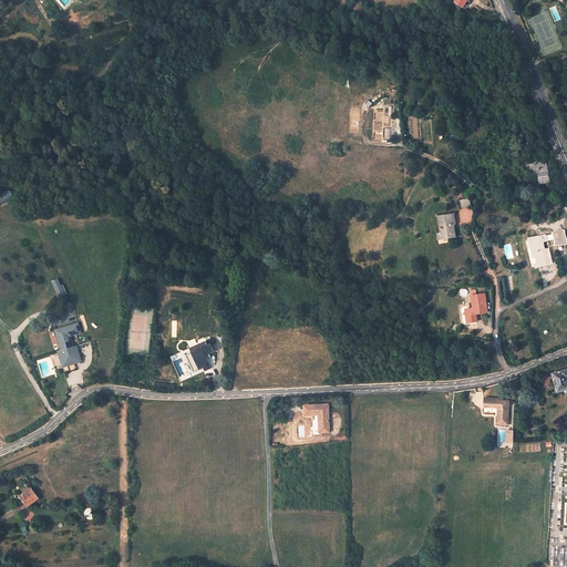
[(549,164),(542,165),(542,166),(537,166),(537,174),(540,174),(542,185),(552,184),(549,164)]
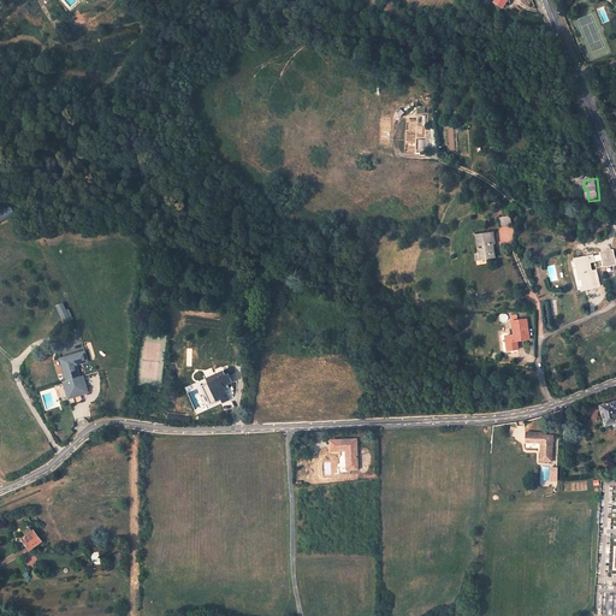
[(511,224),(510,215),(499,218),(502,226),(511,224)]
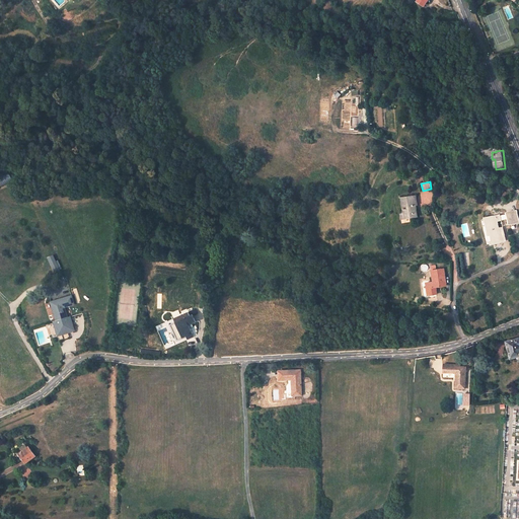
[(413,202),(408,202),(408,218),(416,218),(416,214),(420,215),(420,210),(418,210),(418,207),(422,207),(422,196),(413,197),(413,202)]
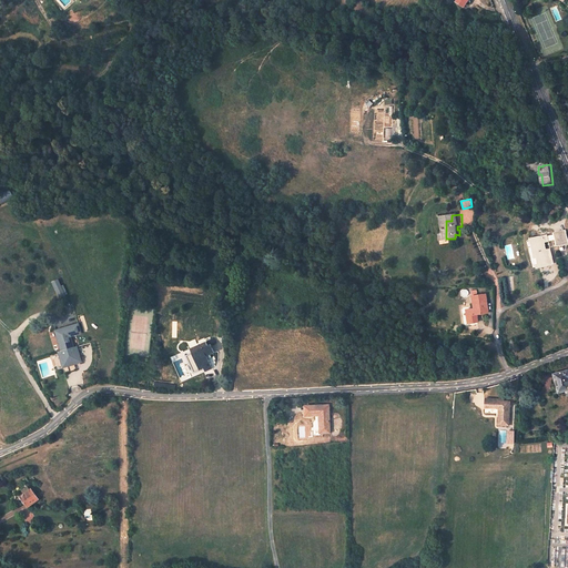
[(564,232),(555,234),(557,245),(567,242),(564,232)]
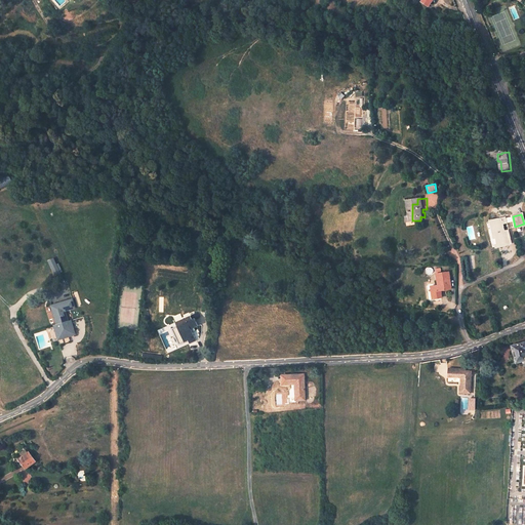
[(505,219),(492,224),(497,247),(511,244),(508,232),(505,232),(503,225),(506,225),(505,219)]
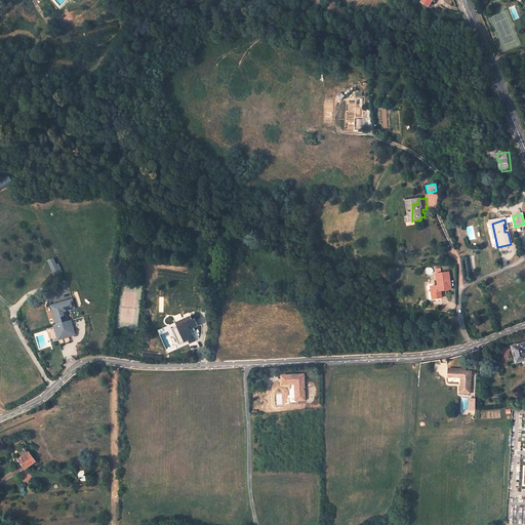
[(55,257),(48,260),(54,275),(63,272),(59,264),(57,264),(55,257)]
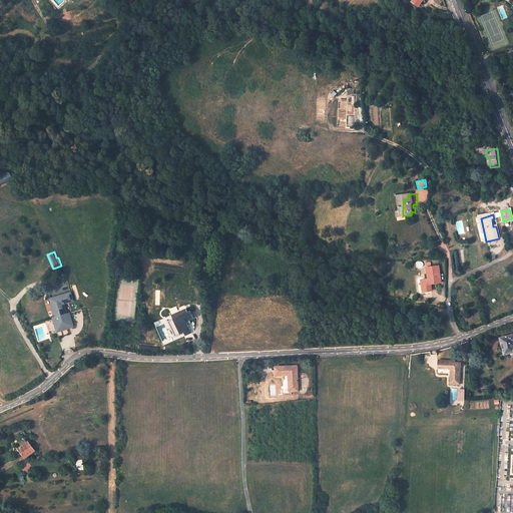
[(430,267),(426,268),(427,279),(420,280),(421,292),(431,291),(430,284),(433,284),(439,283),(436,267),(430,267)]
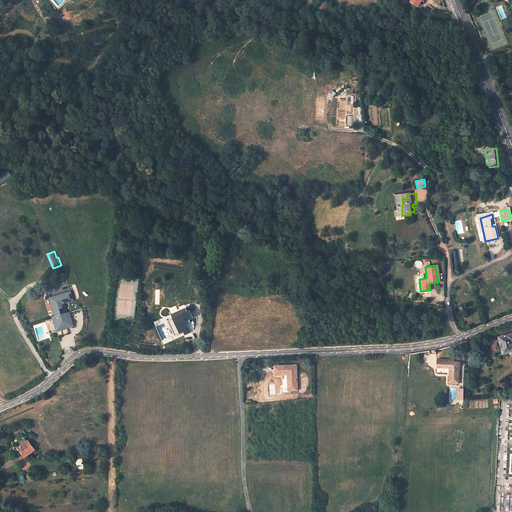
[(50,301),(47,302),(52,315),(50,315),(55,329),(70,324),(66,311),(64,311),(58,294),(49,297),(50,301)]
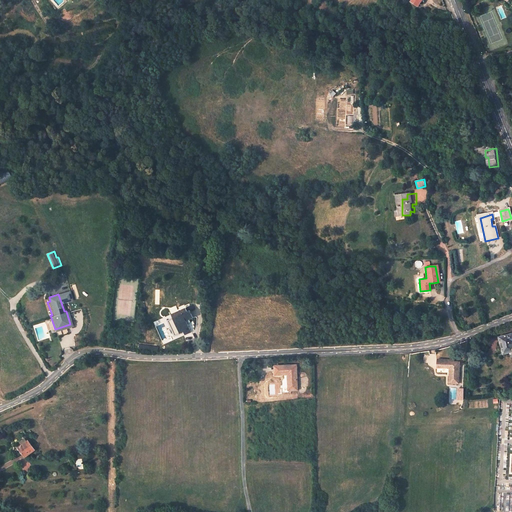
[(186,308),(170,315),(174,326),(179,325),(183,336),(191,333),(186,322),(193,319),(190,311),(188,312),(186,308)]
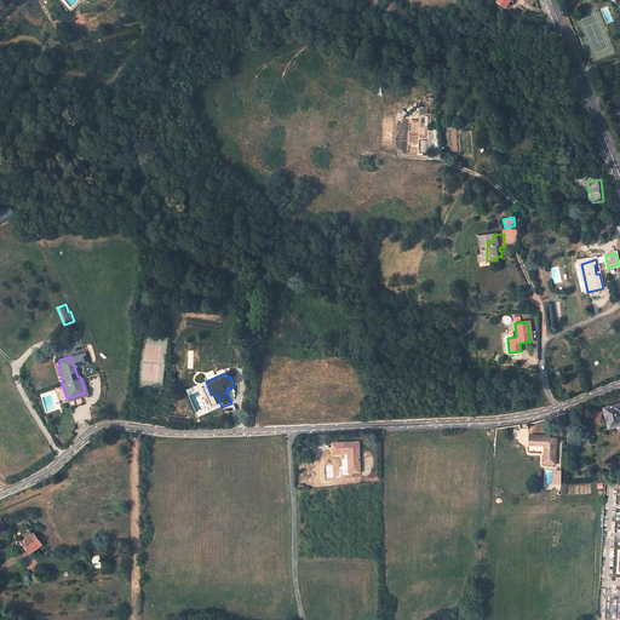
[(619,407),(619,405),(602,409),(603,417),(606,415),(609,428),(619,424),(619,420),(619,418),(616,412),(619,411),(619,407)]
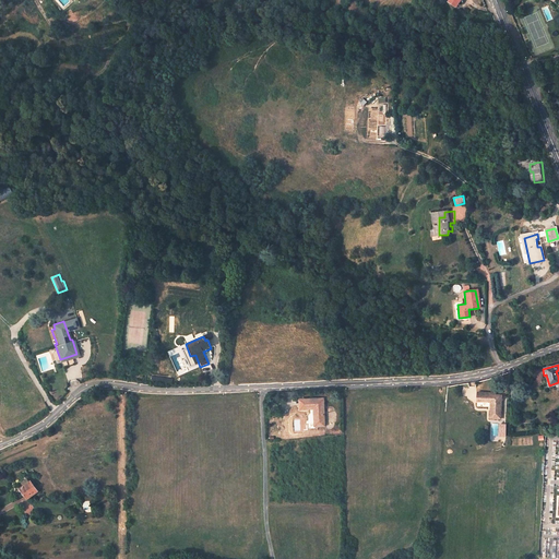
[(490,420),(500,420),(501,397),(495,396),(496,395),(477,394),(477,408),(490,408),(490,420)]
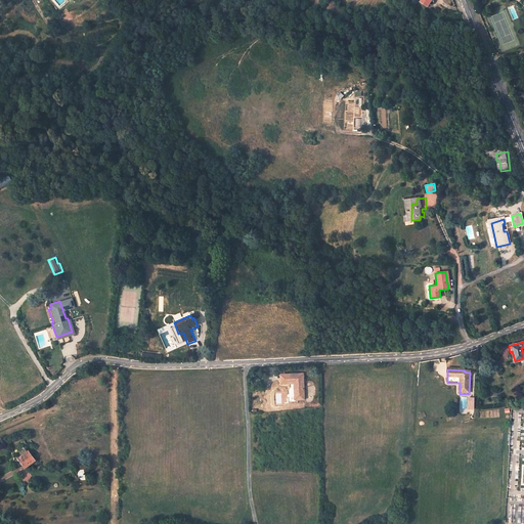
[(303,374),(282,374),(282,383),(295,383),(296,398),(303,398),(303,374)]
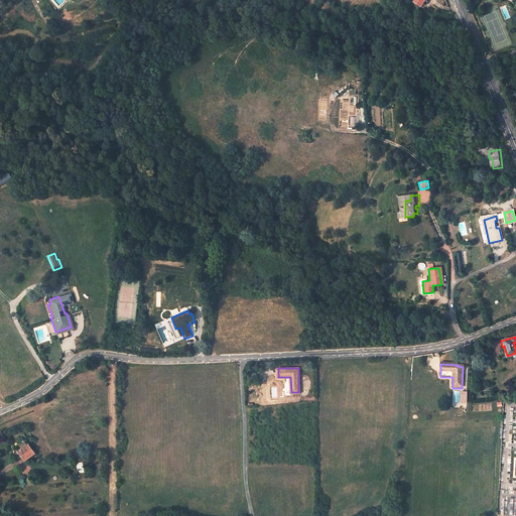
[(20,449),(15,454),(16,456),(18,455),(21,459),(22,458),(25,460),(34,453),(27,444),(26,445),(24,442),(19,445),(22,448),(20,449)]
